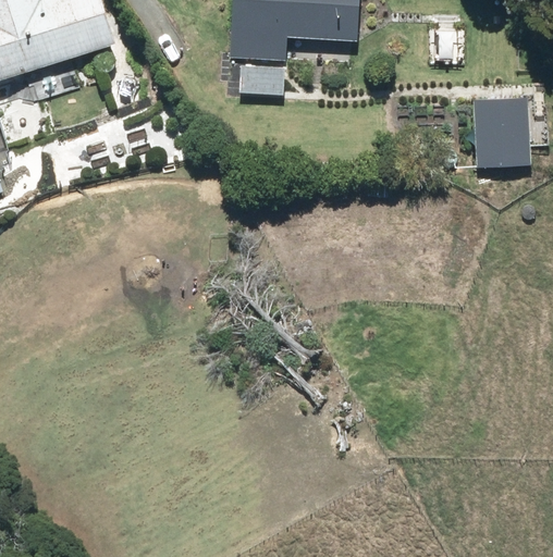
[(0,0),(0,79),(117,44),(102,0),(0,0)]
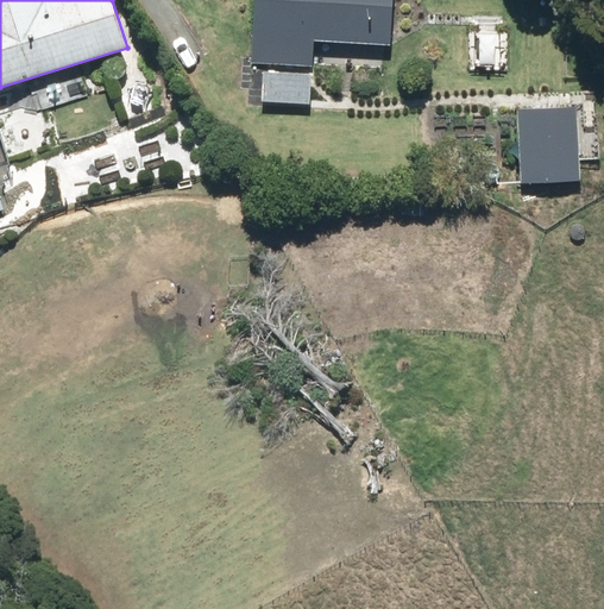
[(252,0),(251,66),(316,67),(316,43),(391,44),(392,0),(252,0)]
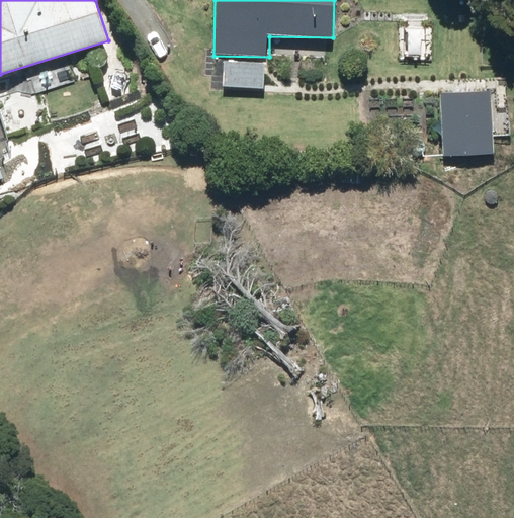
[(142,83),(123,52),(91,71),(110,102),(142,83)]
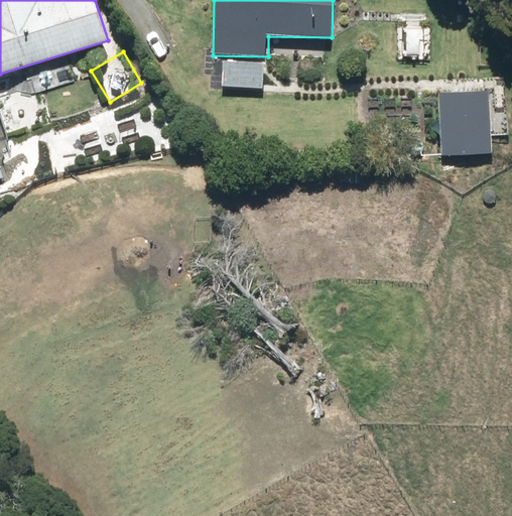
[(266,61),(223,59),(222,88),(265,89),(266,61)]
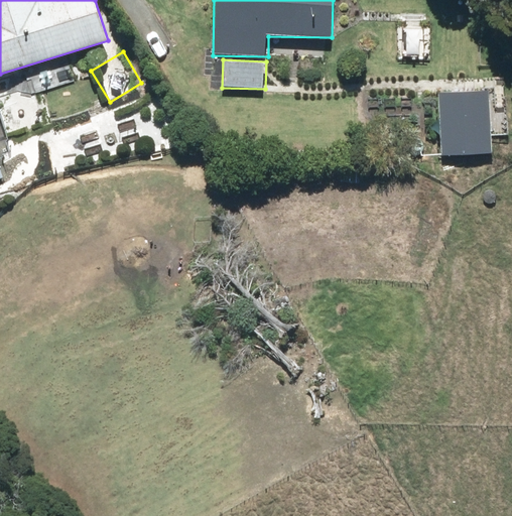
[(490,152),(490,135),(506,135),(506,100),(487,100),(487,90),(438,89),(437,152),(490,152)]
